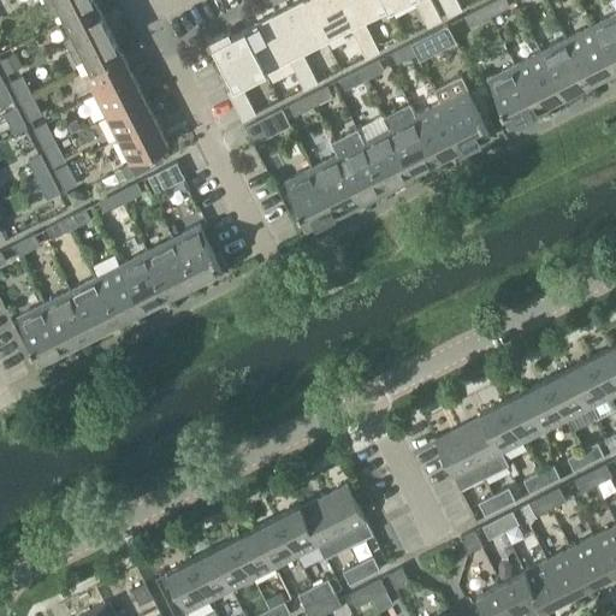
[(95,0),(52,0),(48,1),(60,25),(99,7),(95,0)]
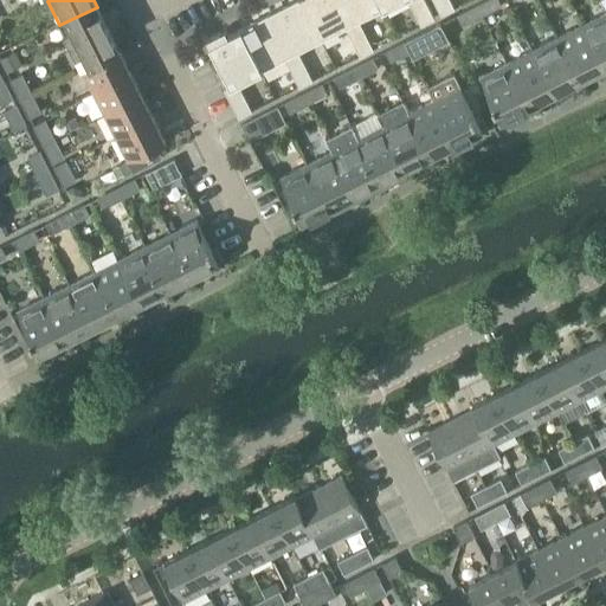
[(322,39),(302,0),(294,0),(270,13),(305,83),(313,79),(298,51),(322,39)]
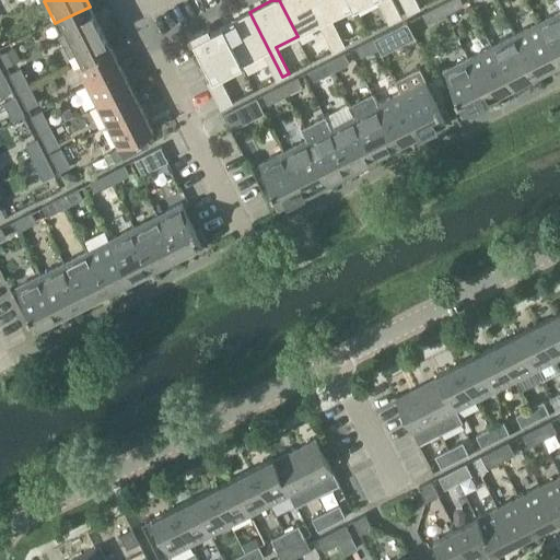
[(339,48),(314,0),(279,0),(298,36),(319,25),(333,51),(339,48)]
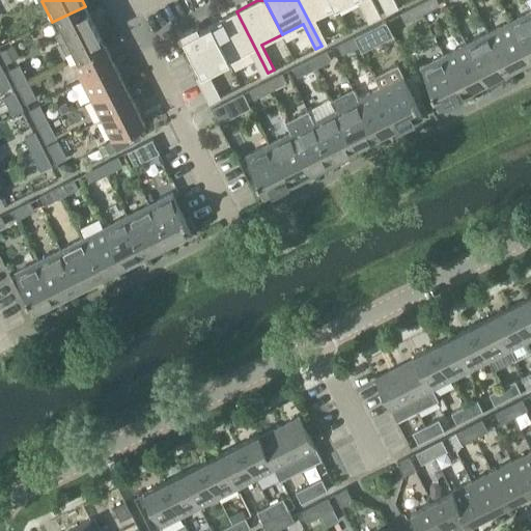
[(336,7),(332,0),(298,0),(322,46),(327,43),(314,18),(336,7)]
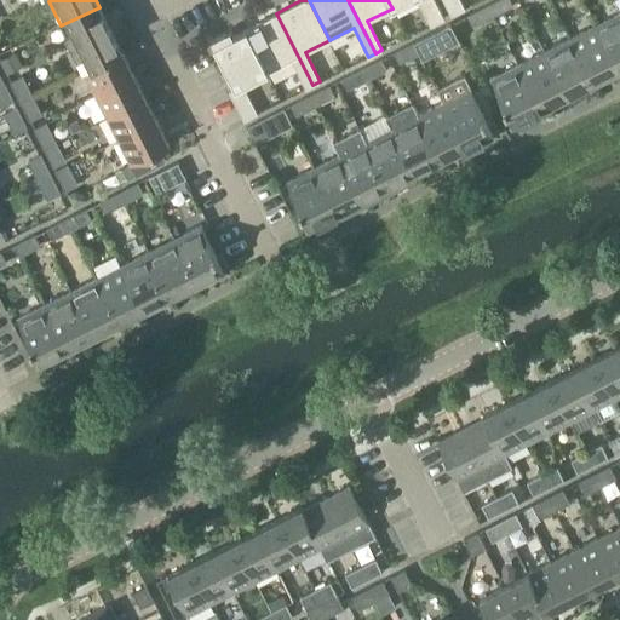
[(388,0),(392,9),(408,0),(418,0),(430,26),(445,18),(435,0),(388,0)]
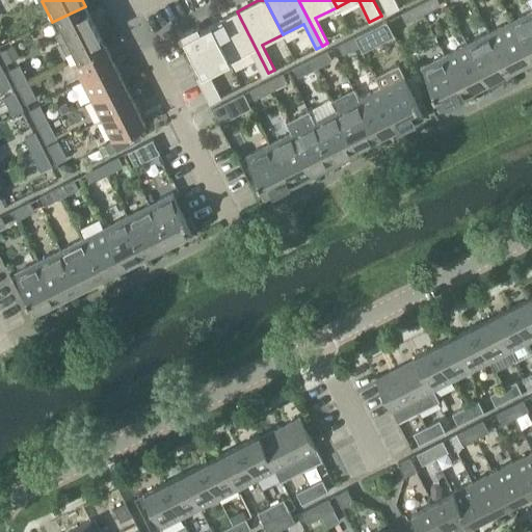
[(380,0),(388,12),(399,6),(395,0),(380,0)]
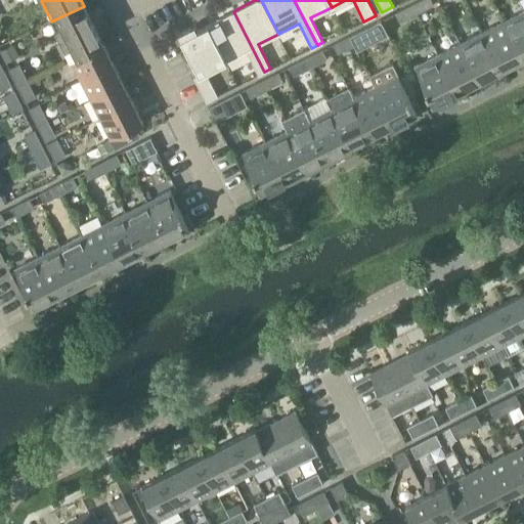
[(419,0),(412,3),(417,12),(433,4),(431,0),(419,0)]
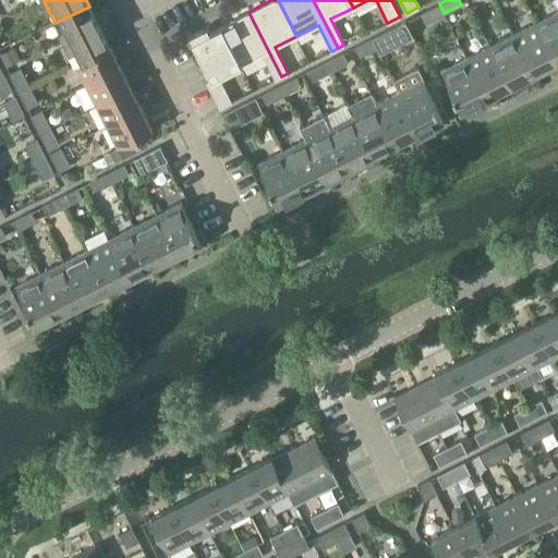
[(444,13),(439,3),(422,12),(426,22),(444,13)]
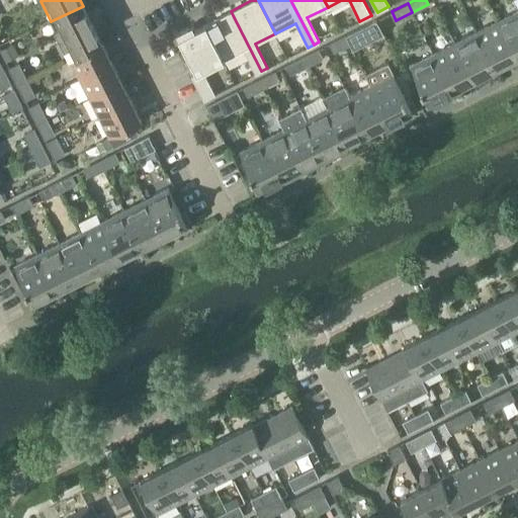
[(61,41),(93,26),(83,6),(51,21),(61,41)]
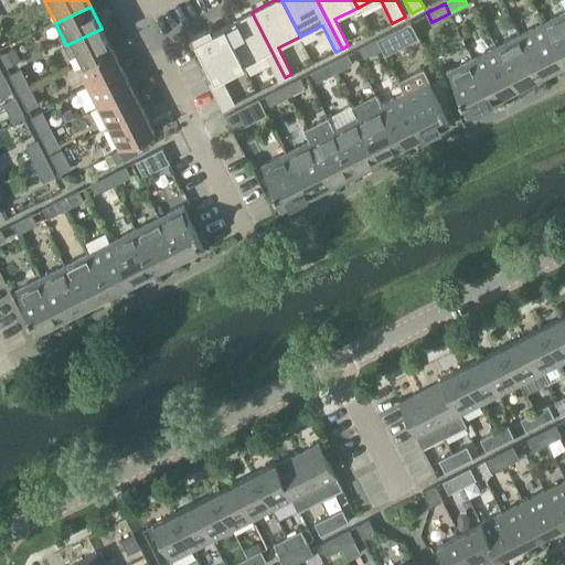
[(564,61),(564,10),(543,22),(564,62),(564,61)]
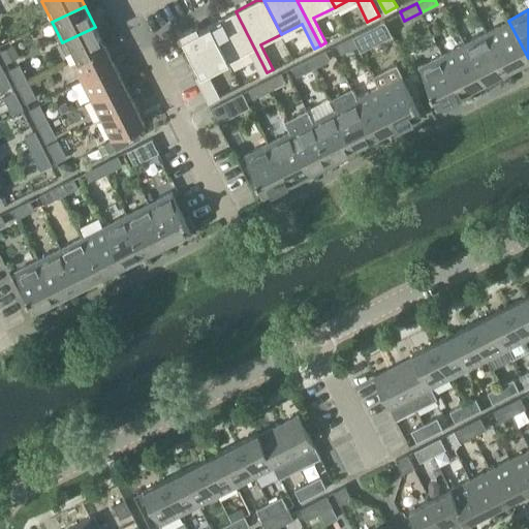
[(267,72),(236,11),(209,25),(227,62),(249,51),(261,75),(267,72)]
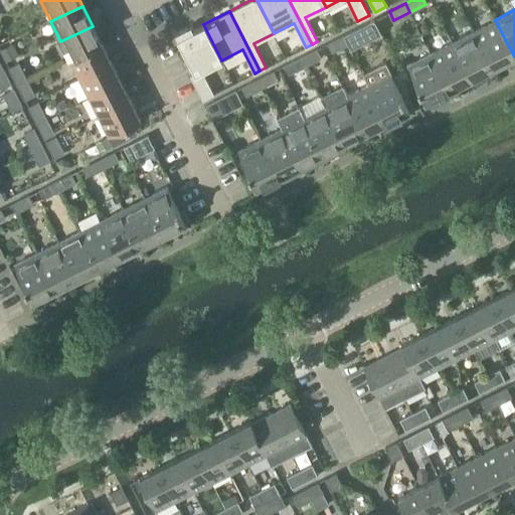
[(374,19),(343,35),(348,43),(351,49),(381,33),(374,19)]
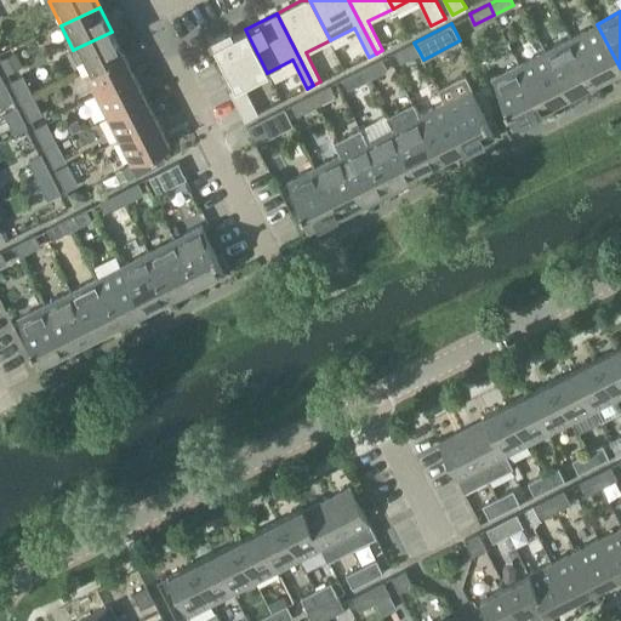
[(597,24),(571,38),(593,81),(620,68),(597,24)]
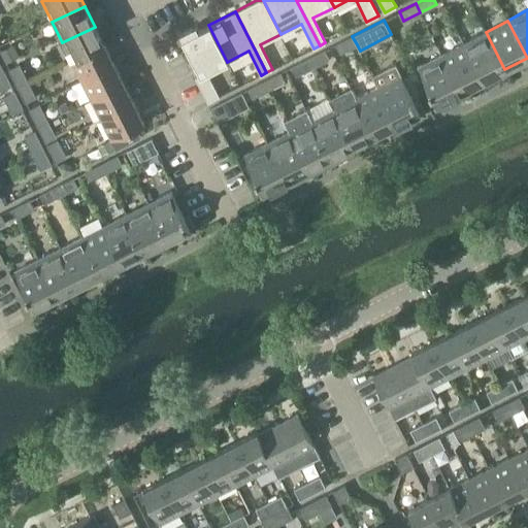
[(227,62),(208,25),(199,29),(197,25),(179,33),(200,74),(195,76),(207,102),(220,96),(207,71),(227,62)]
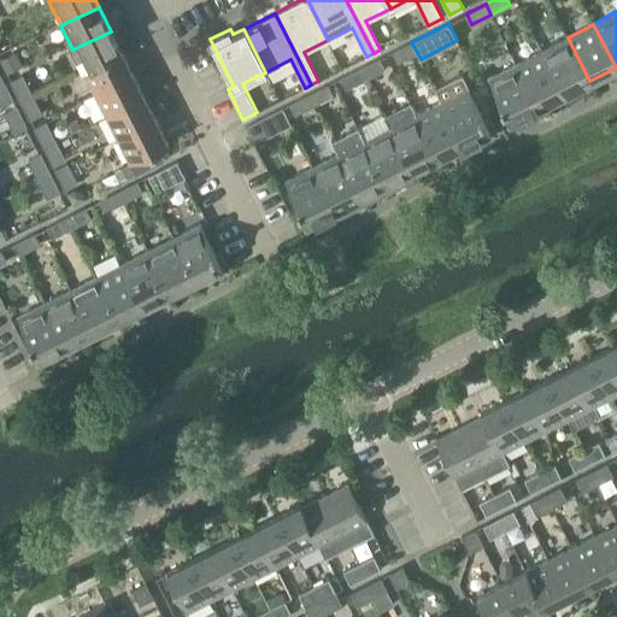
[(84,72),(123,54),(111,31),(72,50),(84,72)]
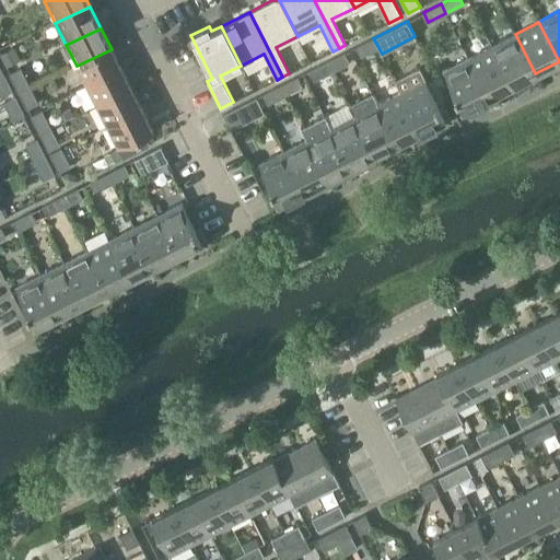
[(491,46),(512,85),(535,73),(515,34),(491,46)]
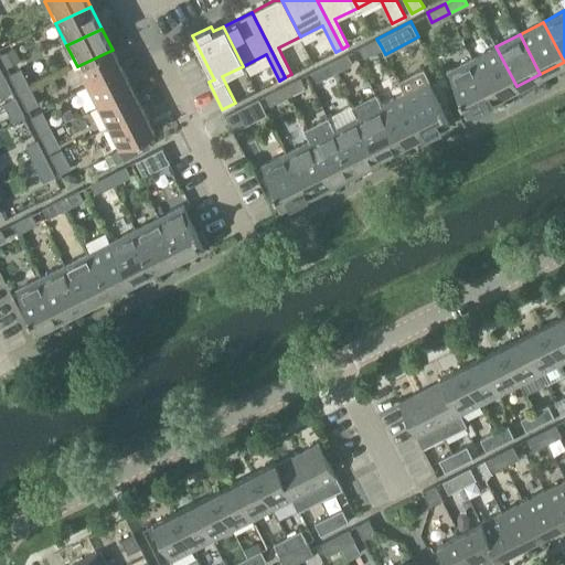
[(382,48),(376,39),(359,48),(364,57),(382,48)]
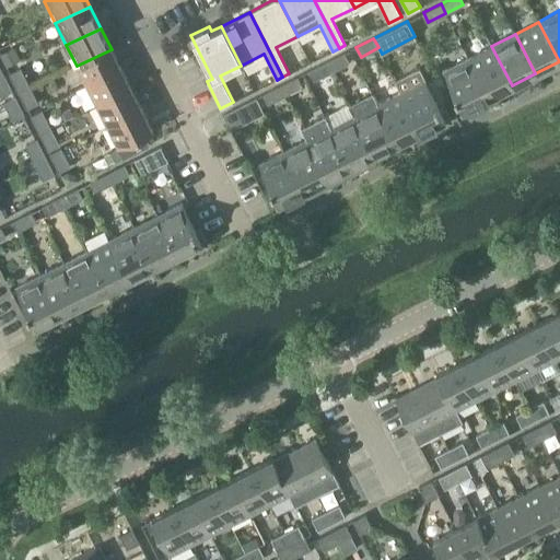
[(512,85),(491,46),(468,57),(488,97),(512,85)]
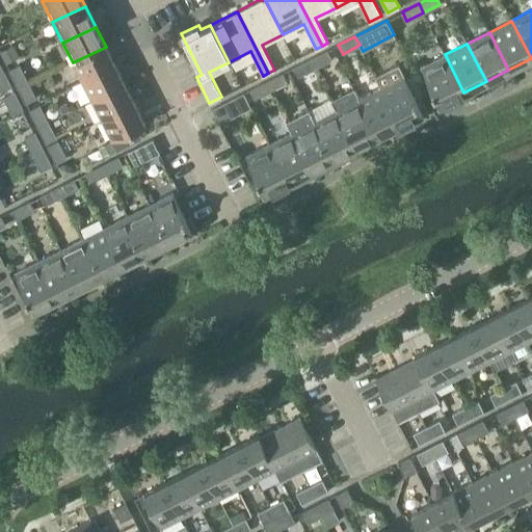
[(106,47),(73,62),(83,83),(116,68),(106,47)]
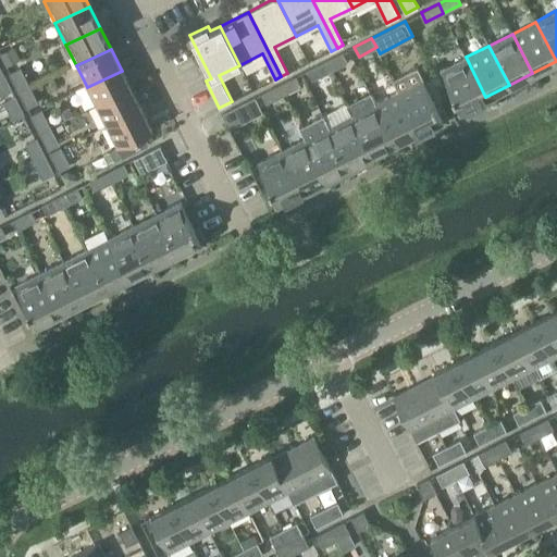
[(325,61),(330,71),(347,62),(343,52),(325,61)]
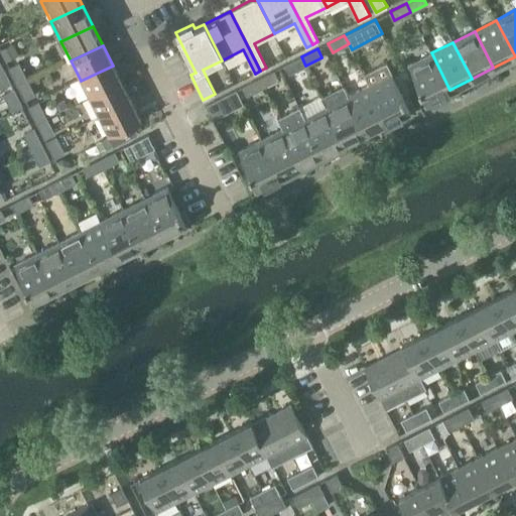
[(431,52),(409,65),(421,89),(418,91),(425,106),(436,101),(434,97),(449,90),(431,52)]
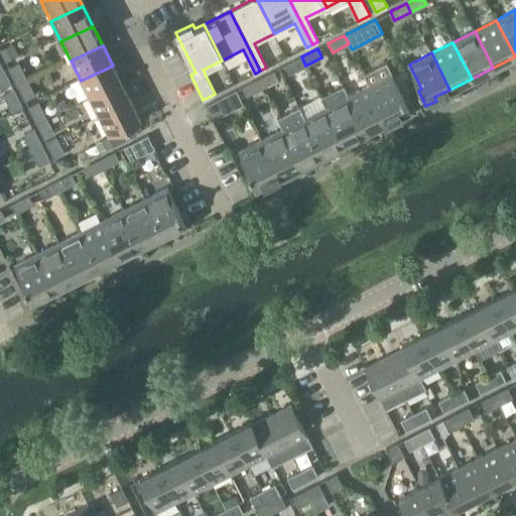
[(305,66),(301,56),(285,65),(289,74),(305,66)]
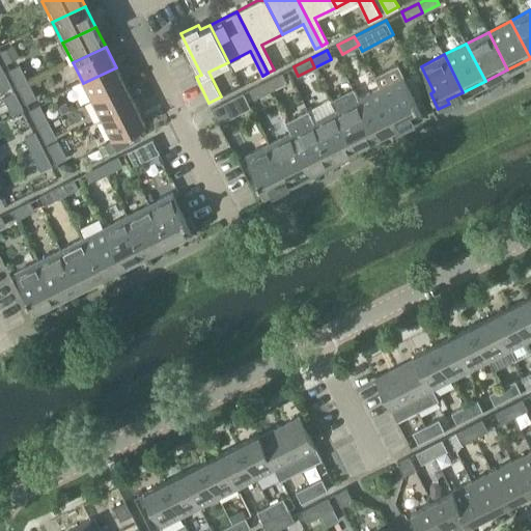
[(19,88),(28,83),(19,64),(9,70),(19,88)]
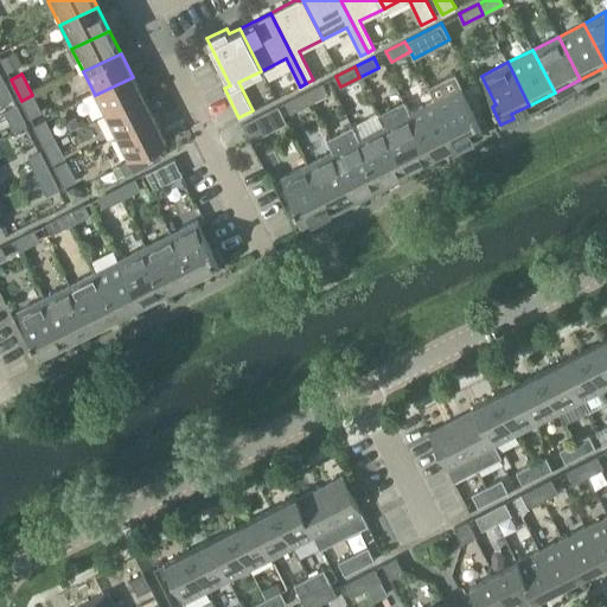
[(455,74),(428,87),(457,142),(474,133),(475,136),(489,131),(479,113),(475,115),(455,74)]
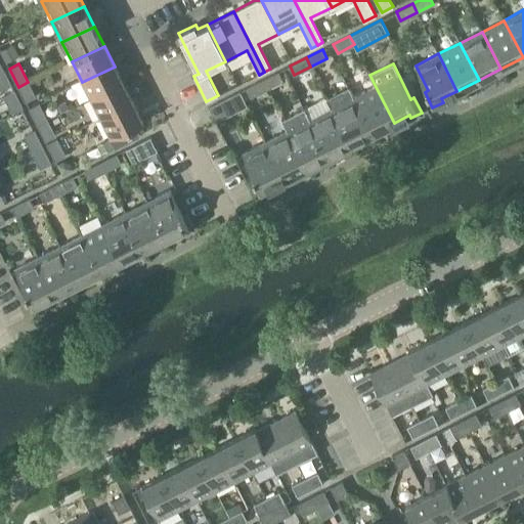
[(1,67),(0,67),(0,87),(0,88),(9,83),(1,67)]
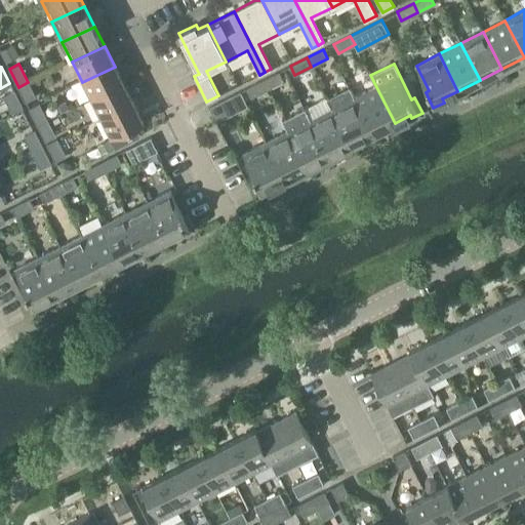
[(92,102),(125,86),(115,67),(82,82),(92,102)]
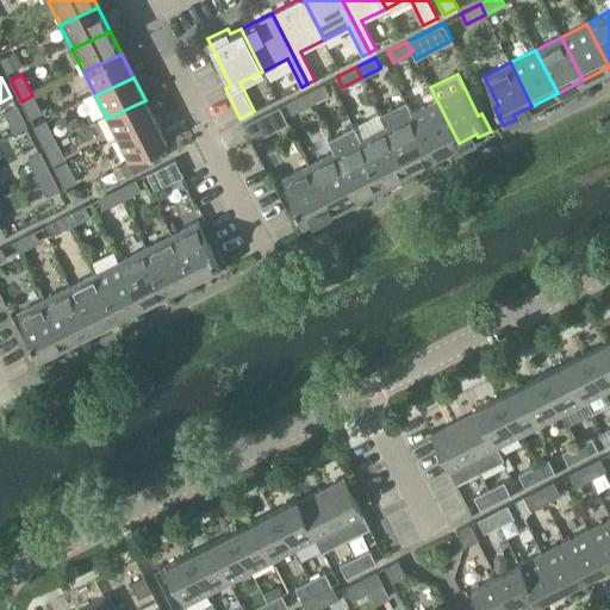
[(305,93),(310,104),(329,94),(324,83),(305,93)]
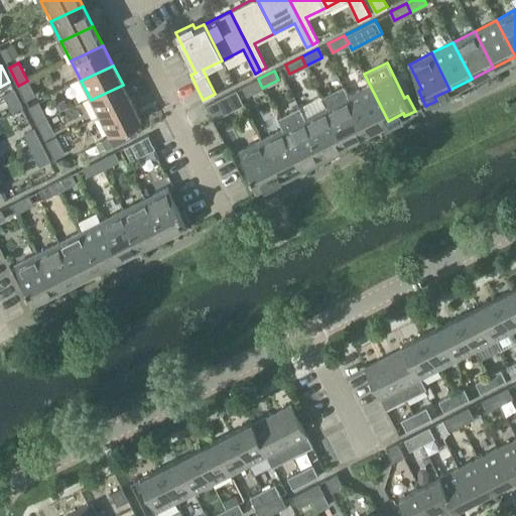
[(348,95),(366,132),(388,121),(364,74),(344,85),(344,86),(344,87),(348,95)]
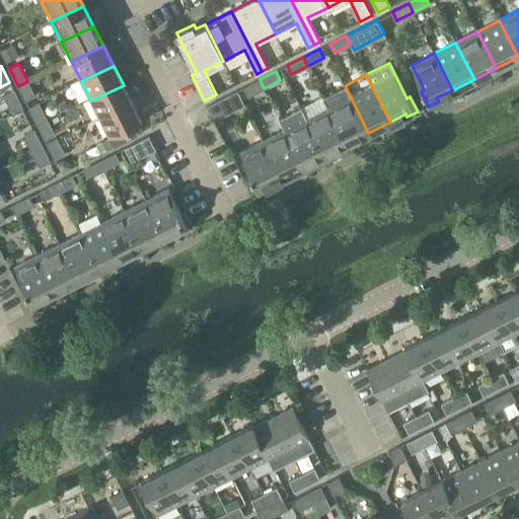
[(264,88),(260,79),(243,87),(247,96),(264,88)]
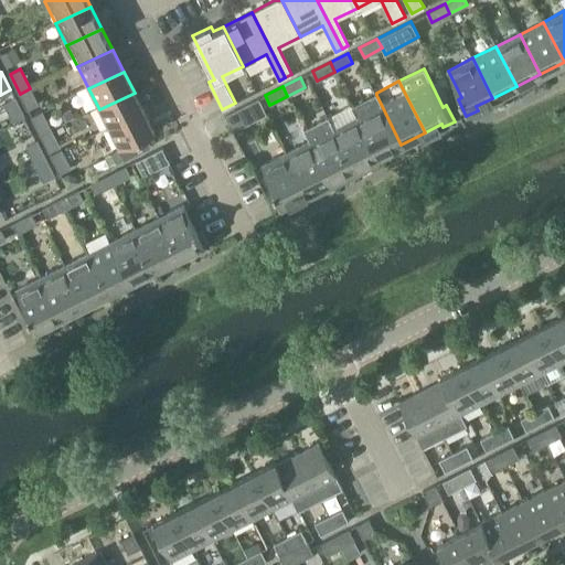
[(30,88),(20,94),(28,108),(38,103),(30,88)]
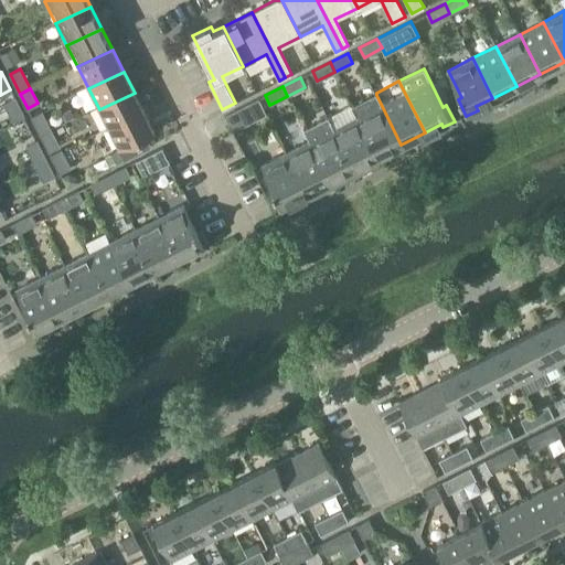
[(135,93),(99,109),(110,131),(146,115),(135,93)]
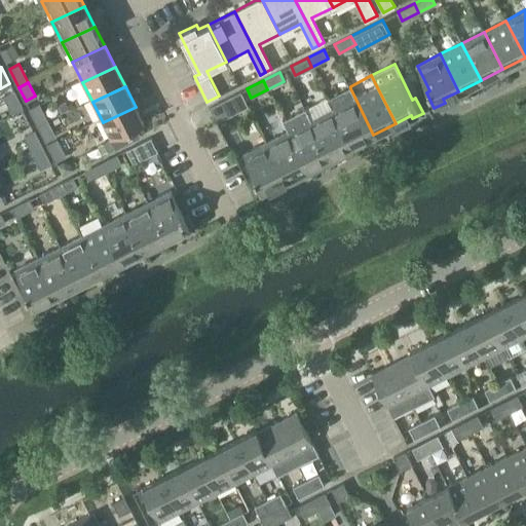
[(373,135),(354,97),(350,88),(328,100),(332,108),(333,108),(351,146),(373,135)]
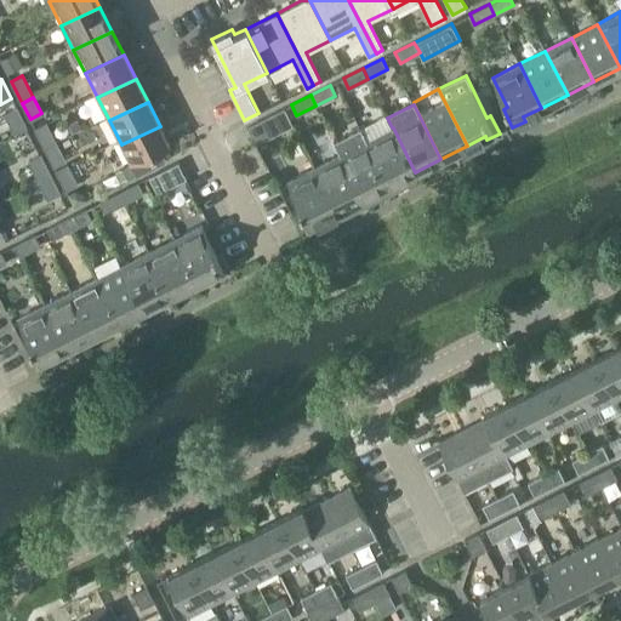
[(15,132),(26,126),(16,108),(5,113),(15,132)]
